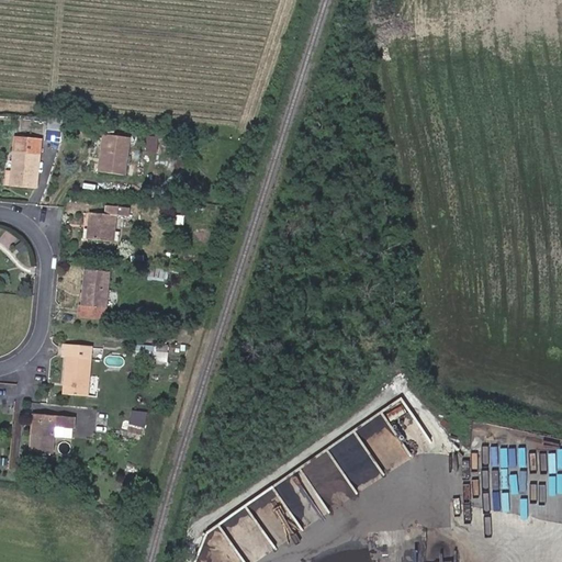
[(104,161),(103,170),(124,172),(128,137),(104,134),(100,161),(104,161)]
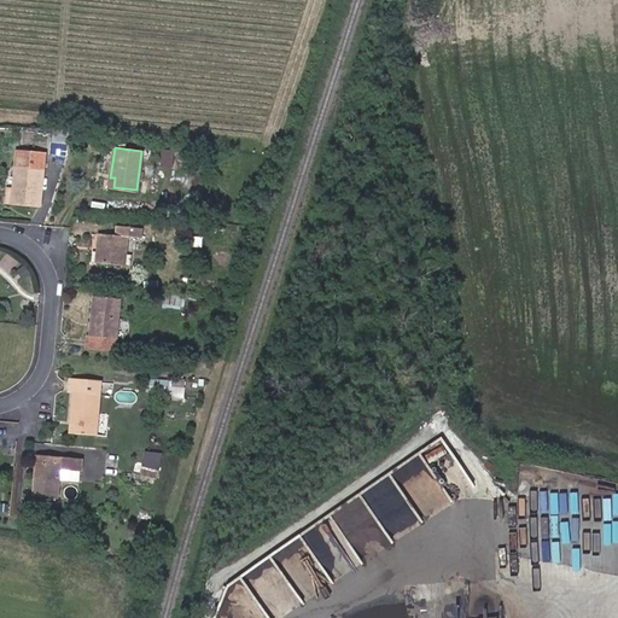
[(18,192),(17,203),(40,205),(45,153),(16,151),(13,188),(13,192),(18,192)]
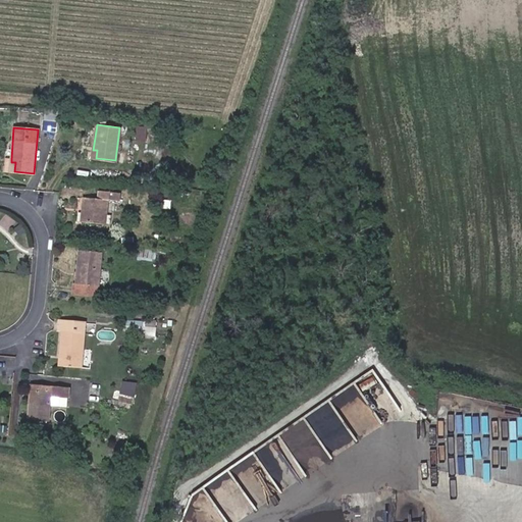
[(4,170),(14,171),(15,162),(11,162),(11,159),(6,159),(4,170)]
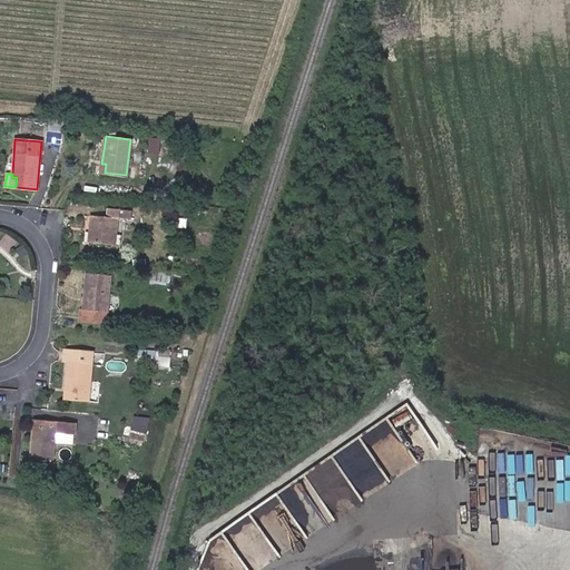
[(91,215),(89,241),(115,243),(118,217),(130,218),(131,209),(109,207),(108,216),(91,215)]
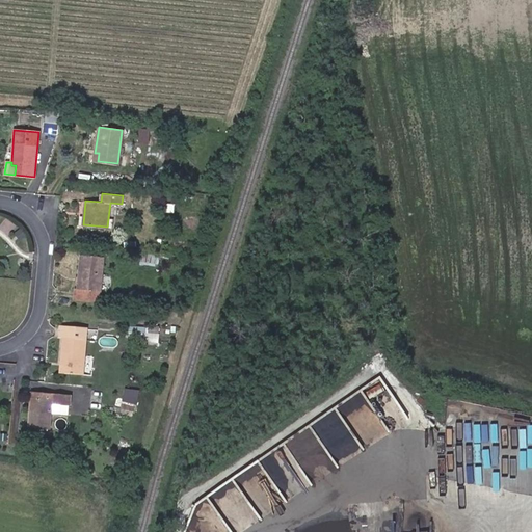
[(158,257),(142,254),(140,262),(157,264),(158,257)]
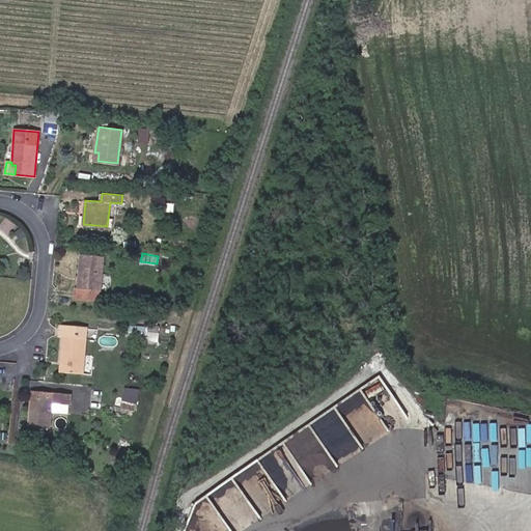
[(81,255),(76,298),(99,301),(103,257),(81,255)]
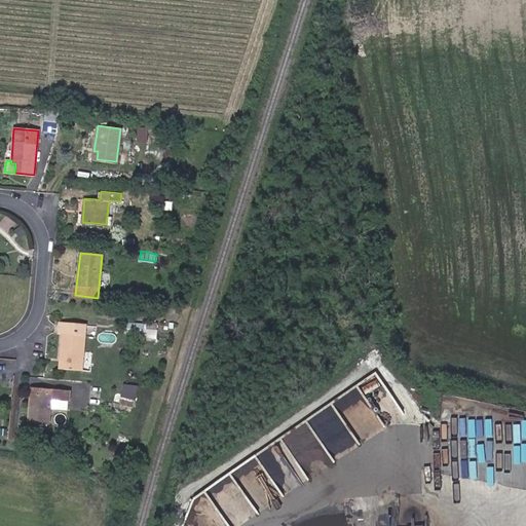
[(59,333),(63,333),(67,333),(68,323),(60,322),(59,333)]
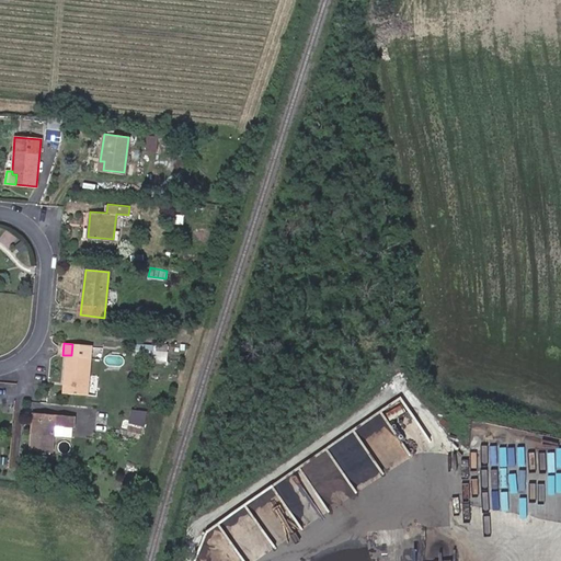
[(157,345),(137,343),(136,354),(150,355),(150,357),(156,358),(157,345)]
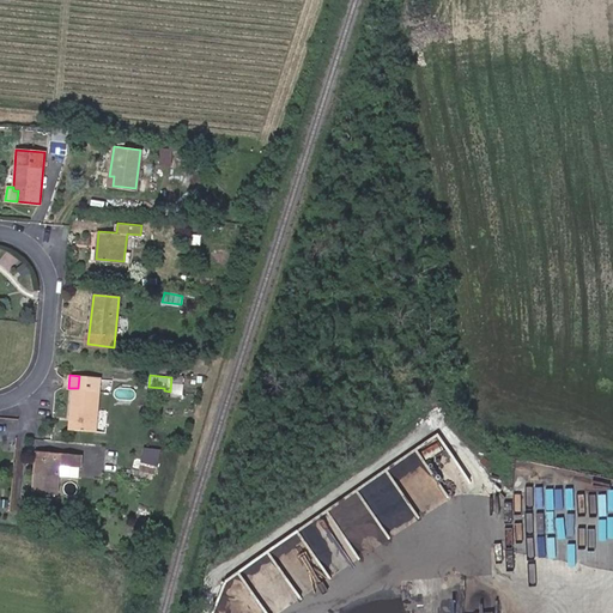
[(171,377),(170,392),(182,392),(183,376),(171,375),(171,377)]
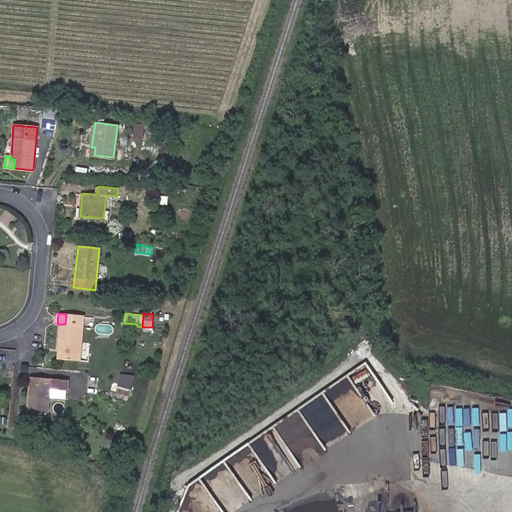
[(65,324),(61,324),(58,357),(79,359),(82,327),(83,315),(66,314),(65,324)]
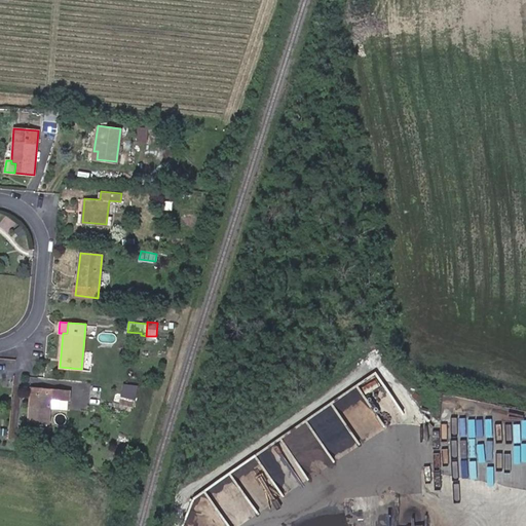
[(96,325),(85,324),(84,336),(96,337),(96,325)]
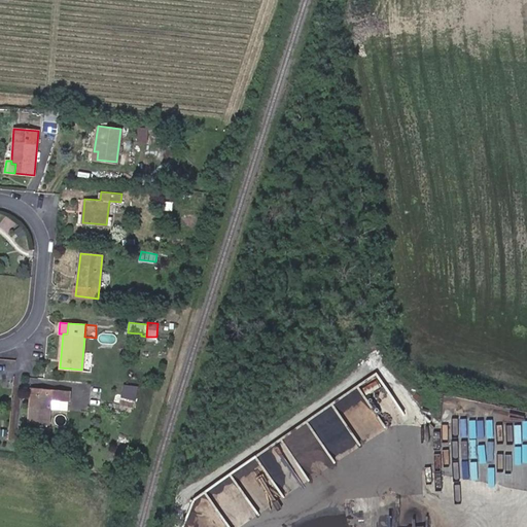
[(50,398),(69,400),(70,390),(32,387),(28,422),(48,424),(49,408),(50,398)]
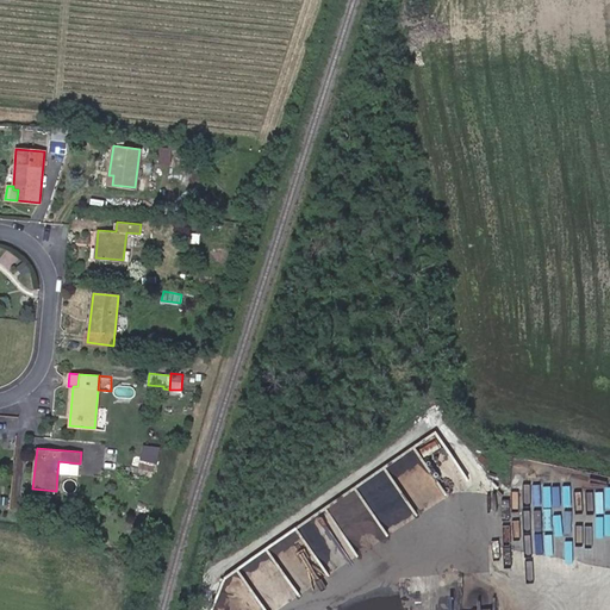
[(157,456),(143,453),(139,464),(147,465),(155,467),(157,456)]
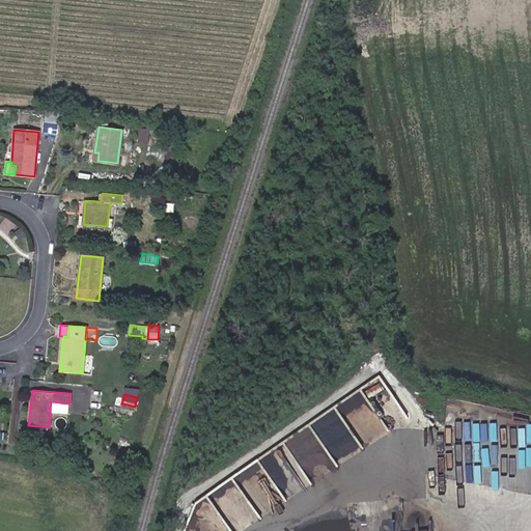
[(68,412),(70,403),(51,401),(50,411),(68,412)]
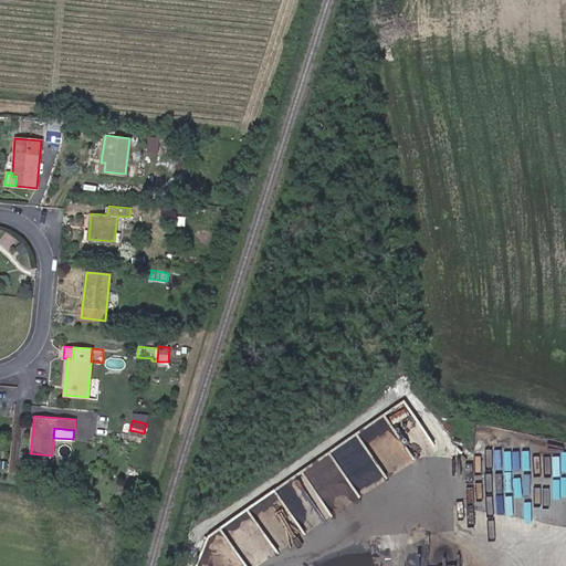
[(406,464),(412,453),(400,447),(395,458),(406,464)]
